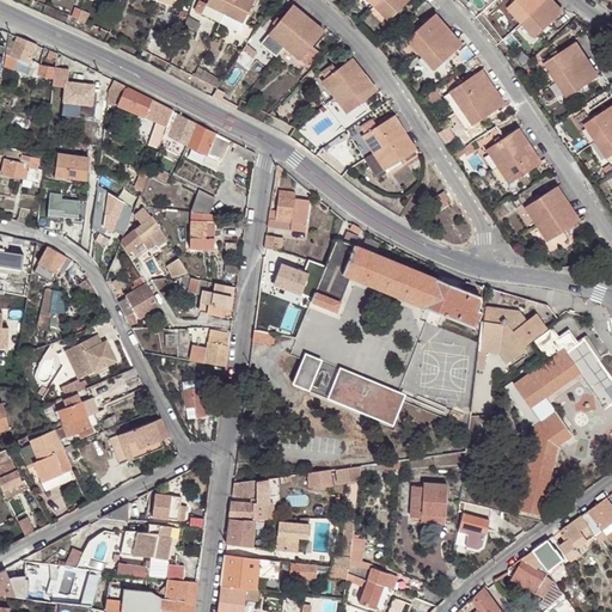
[(242,38),(268,0),(219,0),(208,17),(242,38)]
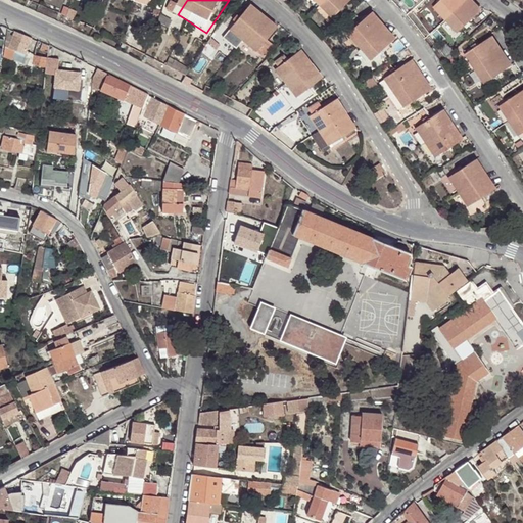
[(343,32),(368,11),(358,0),(325,0),(320,5),(343,32)]
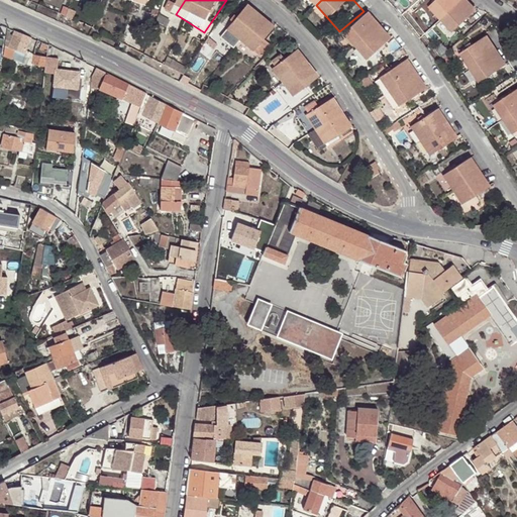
[(452,24),(476,0),(475,0),(429,0),(428,1),(452,24)]
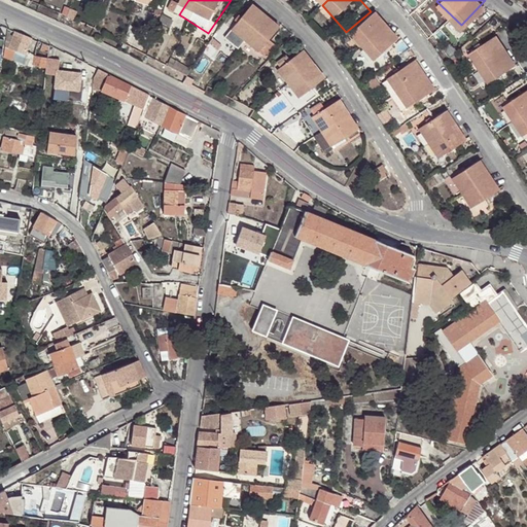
[(259,60),(281,35),(253,13),(234,39),(259,60)]
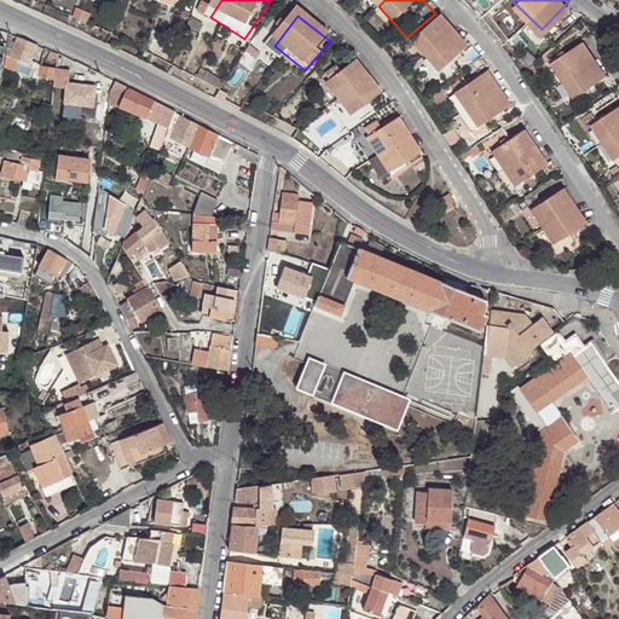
[(565,82),(596,62),(574,29),(542,50),(565,82)]
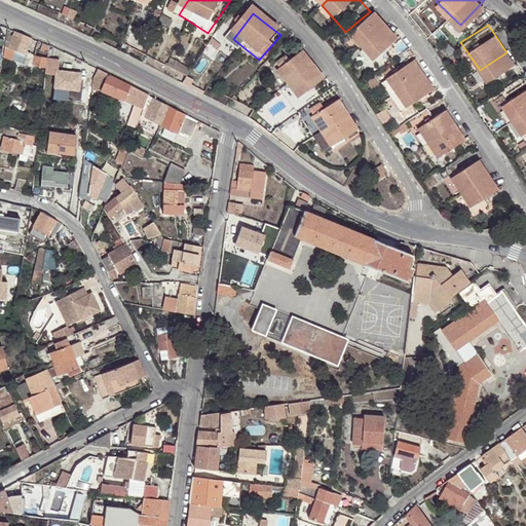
[(381,76),(408,57),(385,29),(360,48),(381,76)]
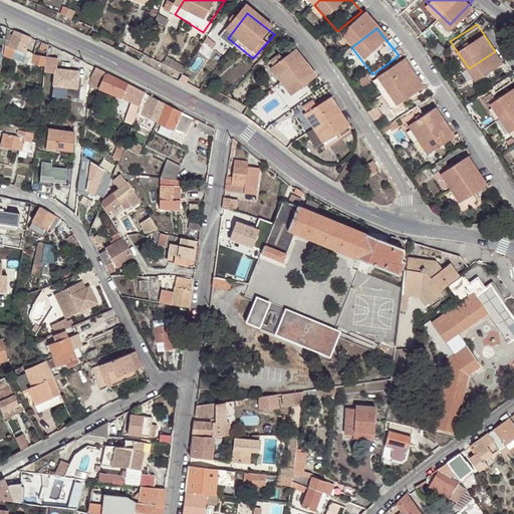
[(8,46),(5,44),(4,51),(4,52),(10,55),(12,47),(24,52),(30,37),(14,31),(8,46)]
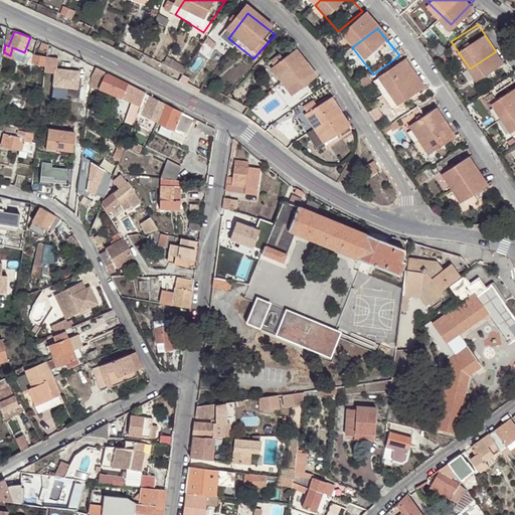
[(32,62),(44,64),(46,55),(34,53),(32,62)]
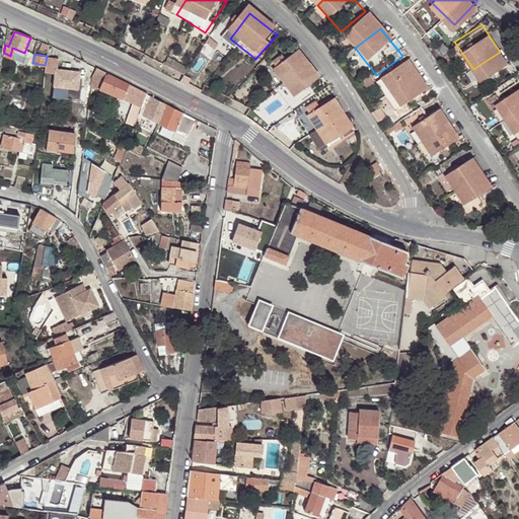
[(296,102),(320,85),(301,56),(276,73),(296,102)]
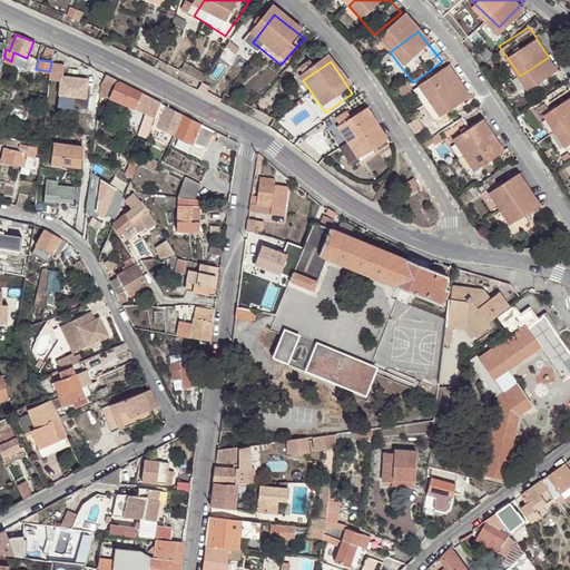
[(89,79),(62,75),(57,106),(84,109),(88,85),(89,79)]
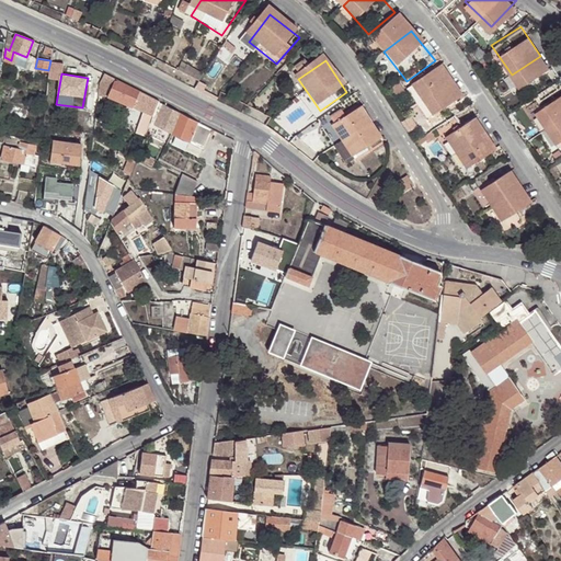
[(139,91),(106,73),(101,83),(111,89),(109,93),(133,105),(139,91)]
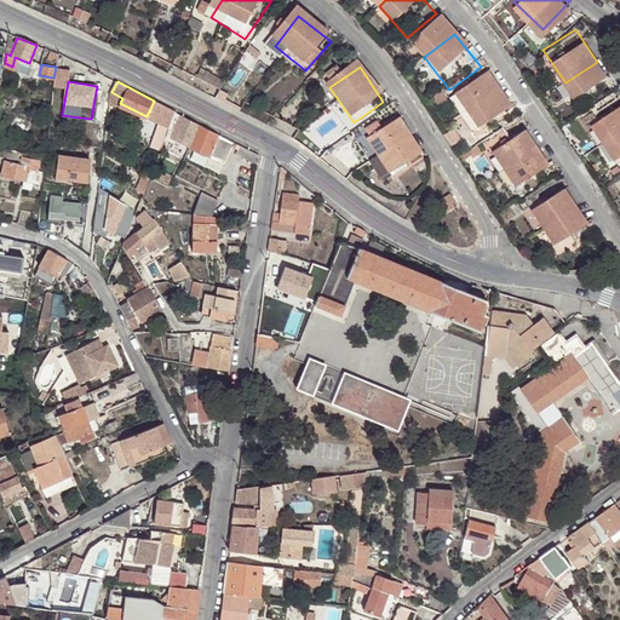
[(486,145),(520,124),(498,87),(464,109),(486,145)]
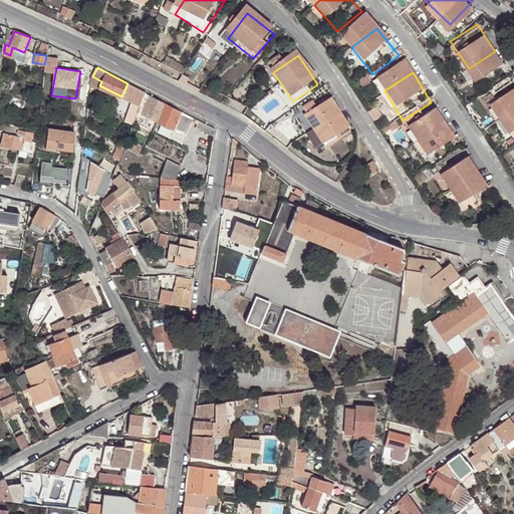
[(101,81),(92,76),(91,84),(89,102),(93,102),(96,84),(99,85),(101,81)]
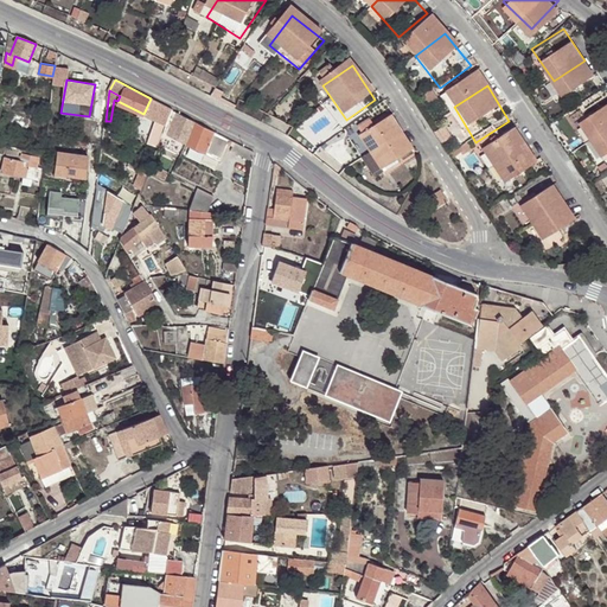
[(596,144),(606,135),(606,95),(604,90),(573,110),(596,144)]
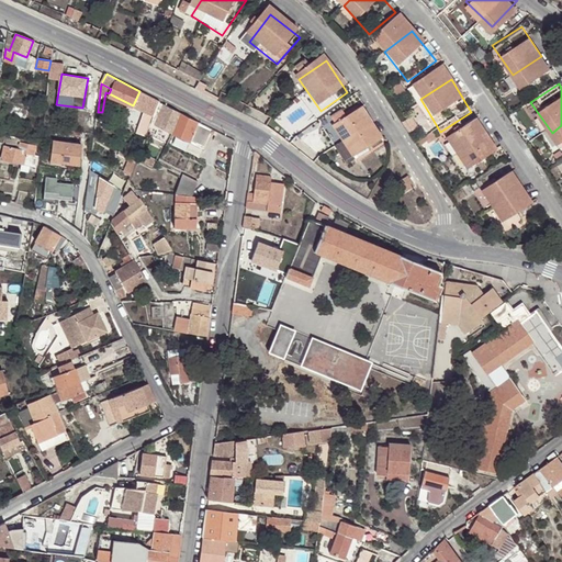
[(0,89),(0,91),(0,103),(8,105),(10,90),(0,89)]
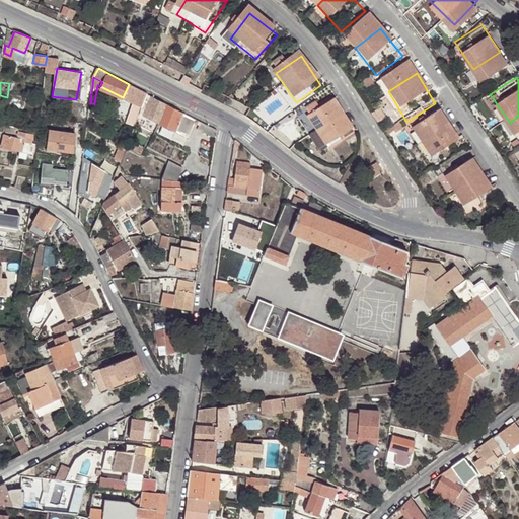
[(138,88),(129,84),(123,97),(142,106),(147,93),(138,88)]
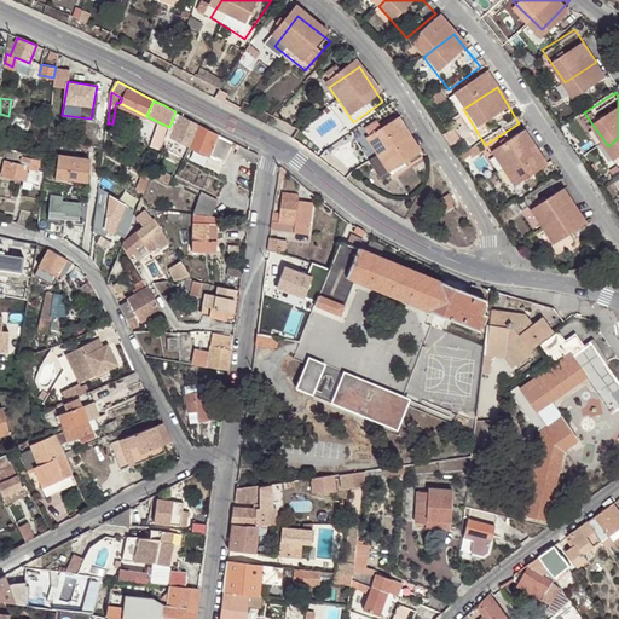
[(169,127),(167,133),(224,162),(233,145),(237,146),(236,151),(258,162),(259,155),(259,154),(175,111),(169,127)]
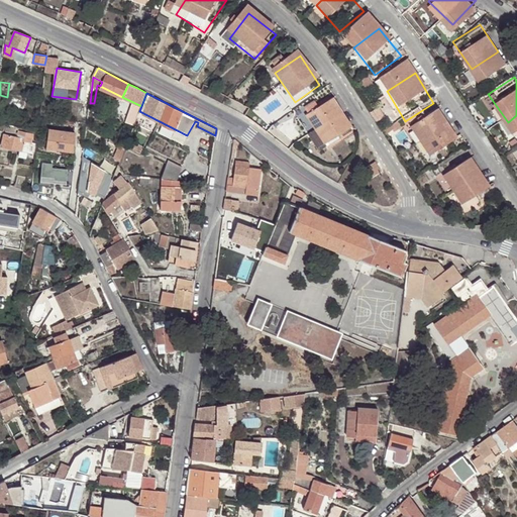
[(326,150),(353,132),(334,104),(309,122),(316,132),(309,136),(318,150),(326,150)]
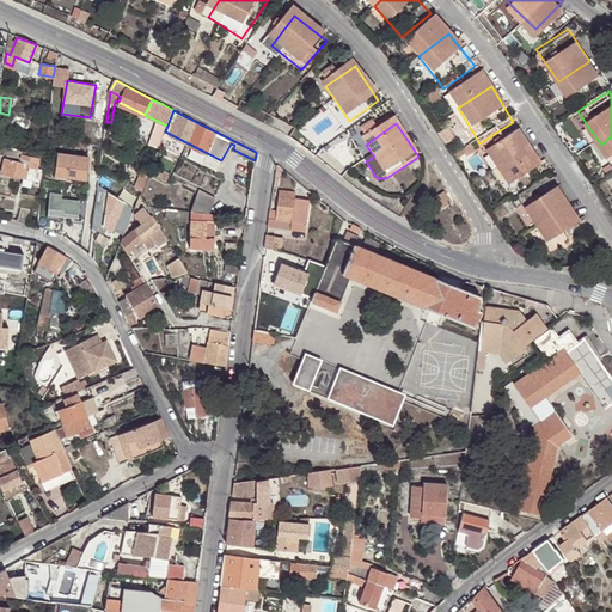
[(520,202),(552,181),(530,146),(497,167),(520,202)]
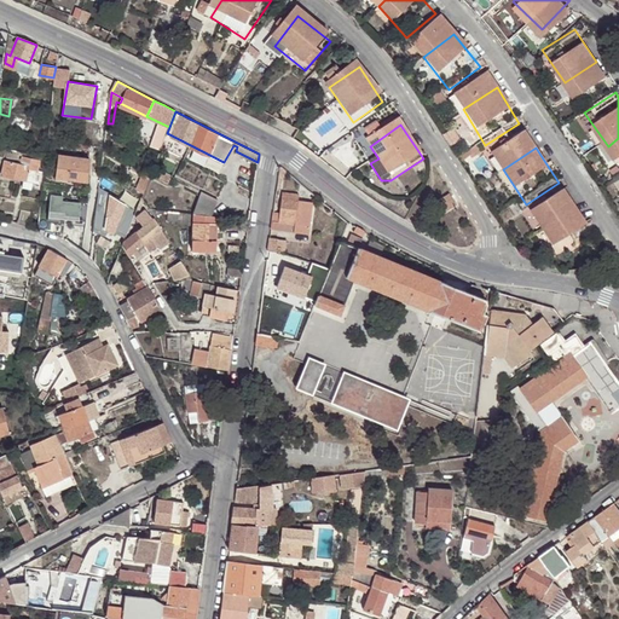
[(33,155),(23,152),(21,163),(5,160),(1,175),(39,183),(41,172),(36,171),(40,160),(32,158),(33,155)]
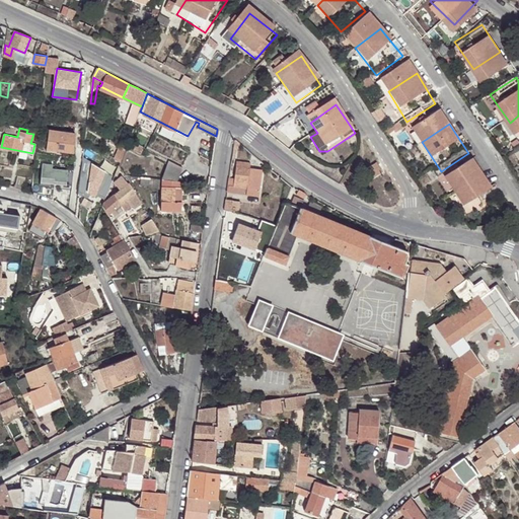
[(75,132),(53,129),(52,135),(49,135),(48,144),(56,145),(56,149),(73,151),(75,132)]
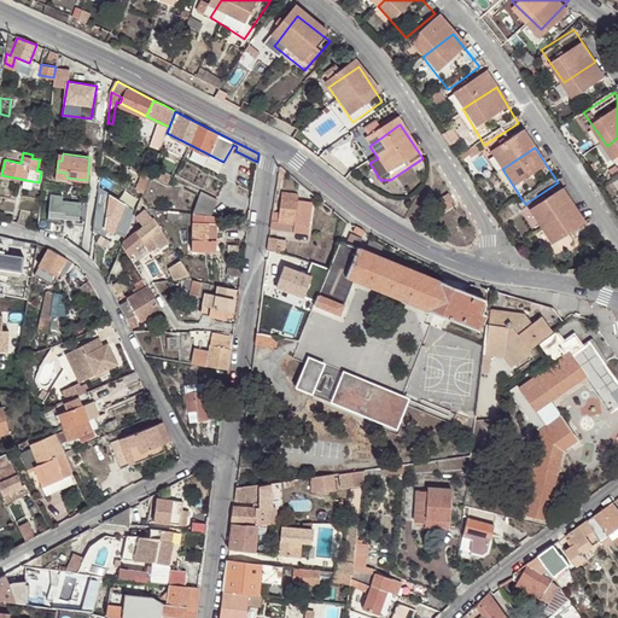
[(141,173),(134,190),(143,193),(149,178),(141,173)]
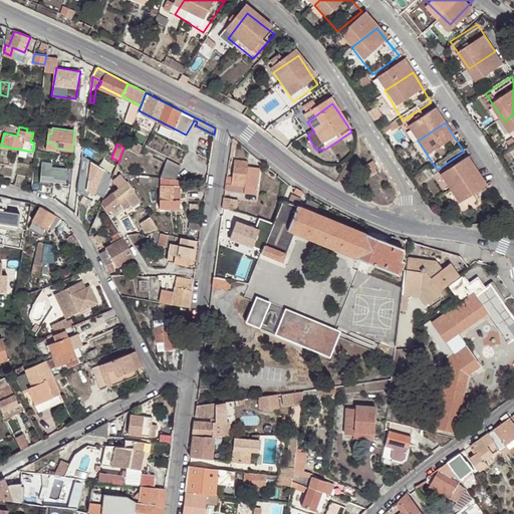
[(118,161),(111,158),(109,162),(116,166),(117,165),(118,161)]
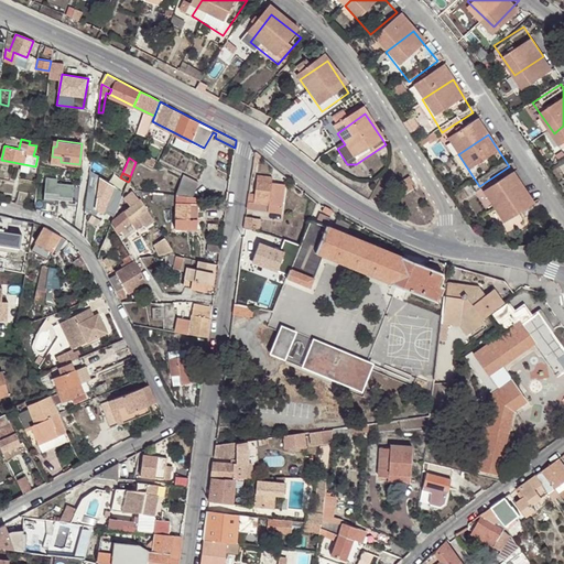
[(176,195),(192,196),(197,182),(184,173),(176,195)]
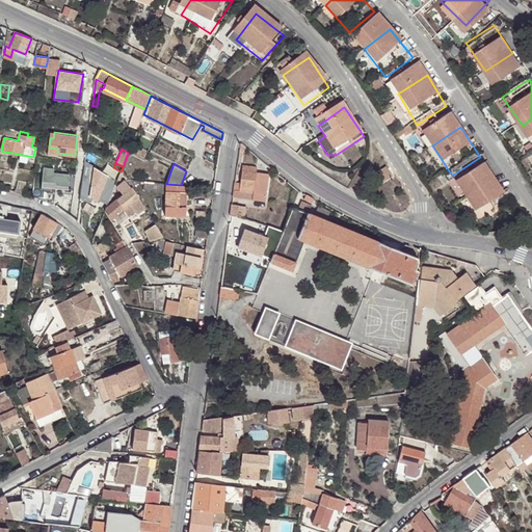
[(239,181),(234,181),(233,190),(253,192),(253,197),(253,198),(265,201),(268,174),(256,170),(257,166),(242,164),(239,181)]
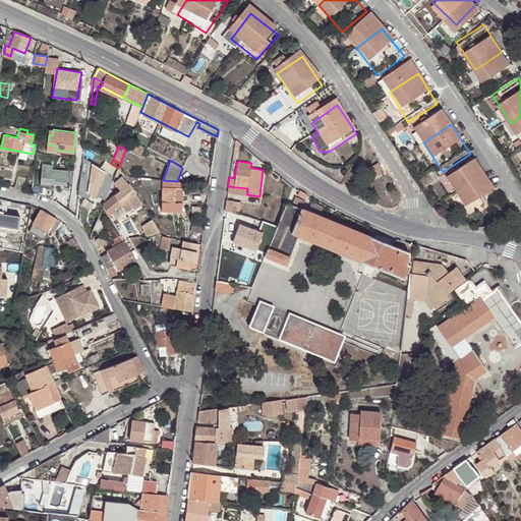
[(93,165),(83,178),(93,185),(88,193),(96,199),(109,182),(102,176),(104,173),(93,165)]
